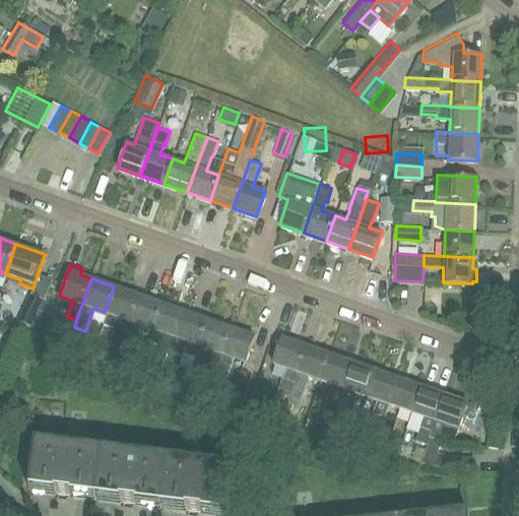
[(116,353),(137,295),(114,286),(105,312),(102,321),(114,325),(105,349),(116,353)]
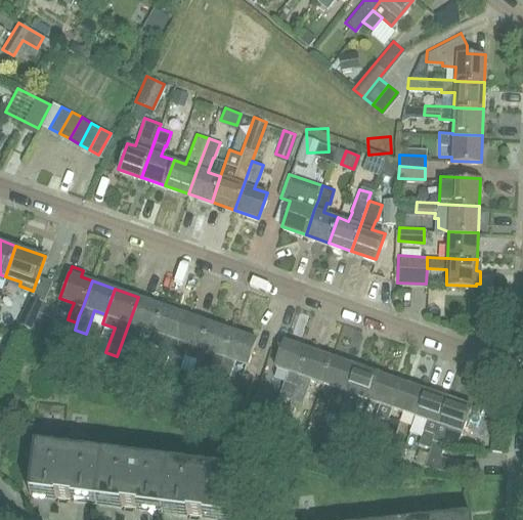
[(30,294),(17,320),(29,326),(41,300),(30,294)]
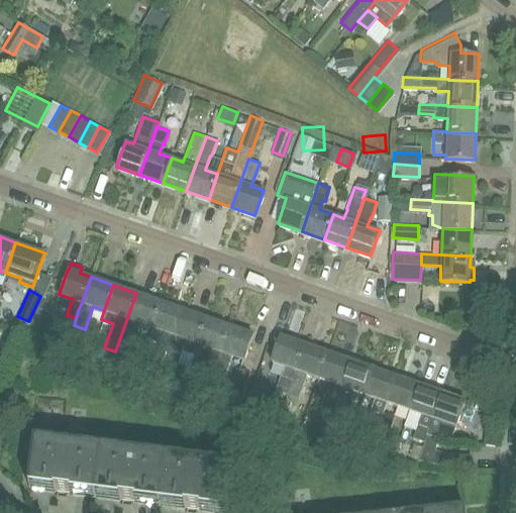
[(160,301),(136,293),(115,351),(127,355),(139,322),(150,326),(160,301)]
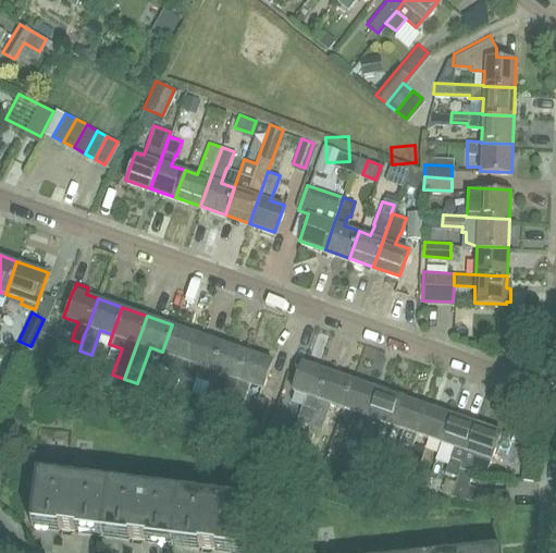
[(454,333),(469,339),(469,323),(454,323),(454,333)]
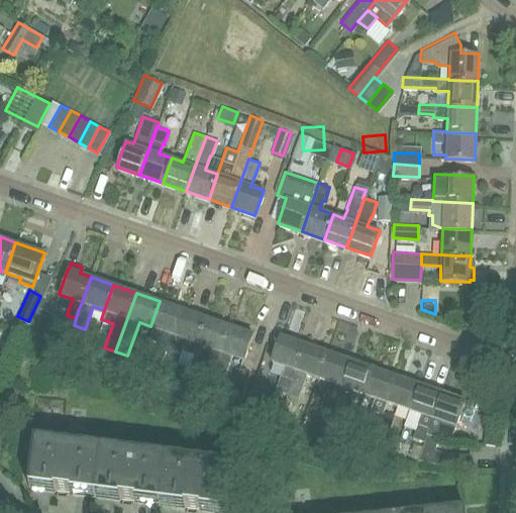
[(160,301),(150,326),(163,330),(150,365),(162,369),(166,357),(174,334),(183,309),(160,301)]
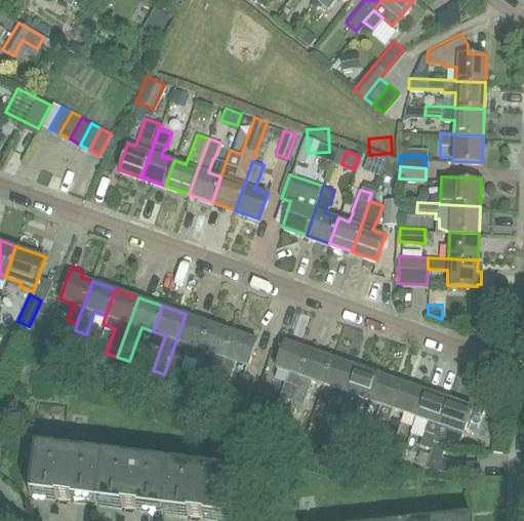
[(176,339),(168,363),(164,374),(175,378),(185,355),(196,358),(199,348),(208,322),(186,314),(176,339)]
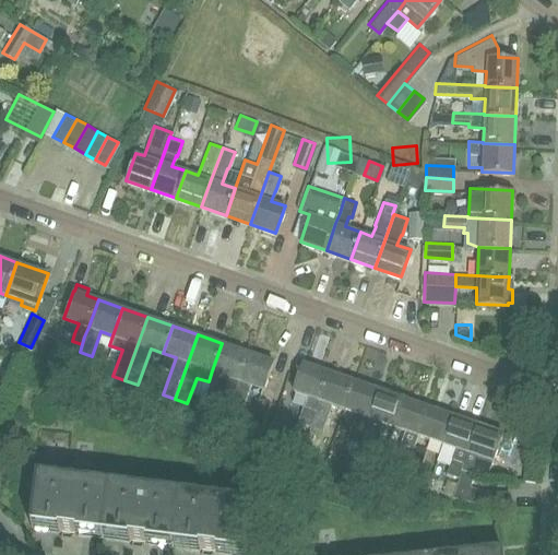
[(225,375),(221,385),(233,389),(237,379),(247,352),(222,343),(212,370),(225,375)]
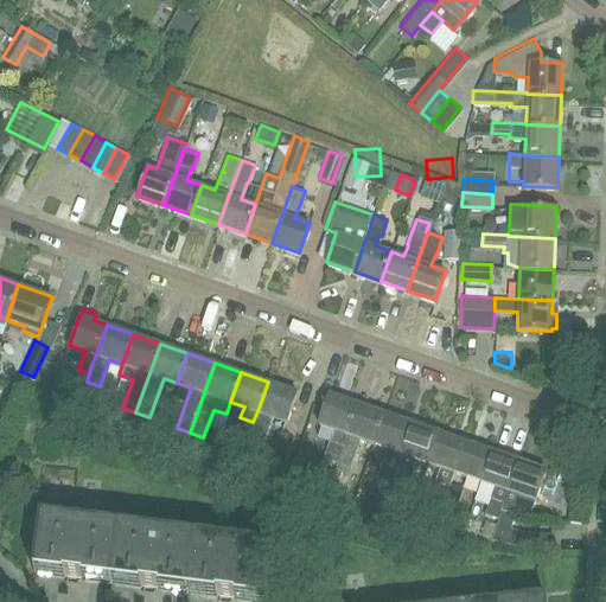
[(268,382),(257,411),(253,422),(248,439),(261,443),(270,416),(285,421),(295,391),(268,382)]
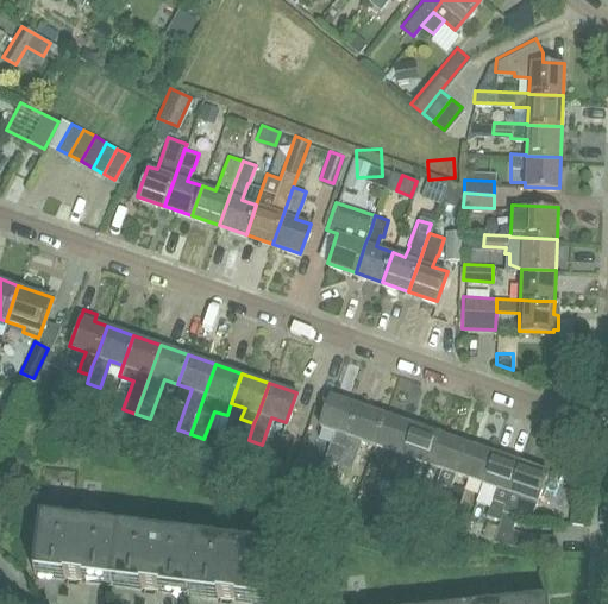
[(333,429),(330,441),(343,446),(346,434),(357,403),(330,394),(319,425),(333,429)]
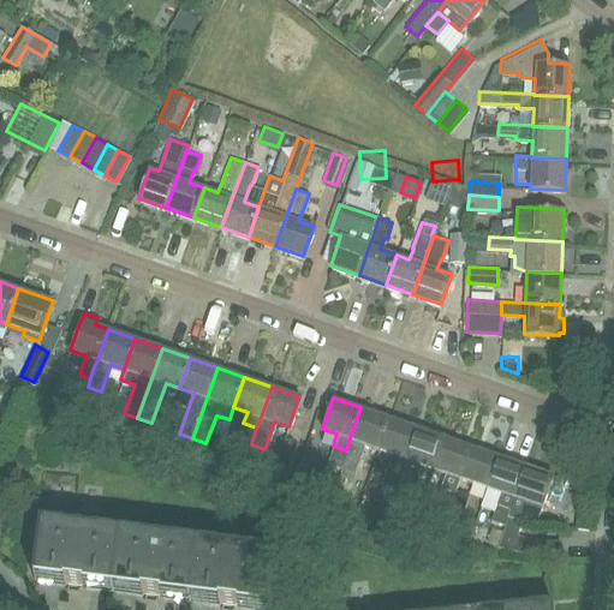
[(350,438),(346,450),(340,466),(353,471),(363,443),(377,448),(388,417),(361,407),(350,438)]
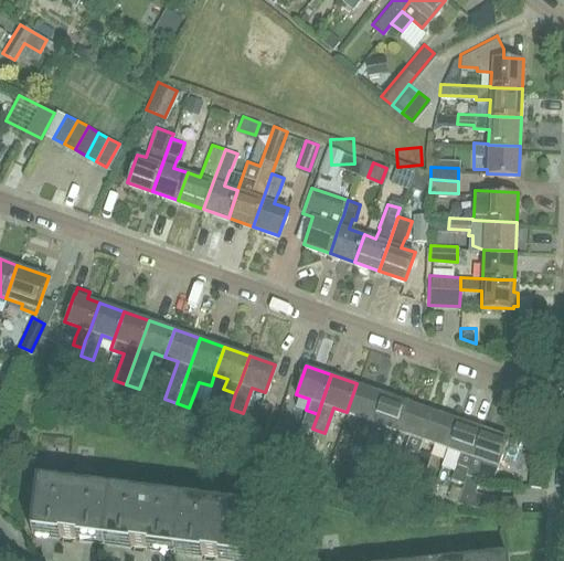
[(381,392),(357,383),(347,412),(359,416),(350,442),(362,446),(371,421),(381,392)]
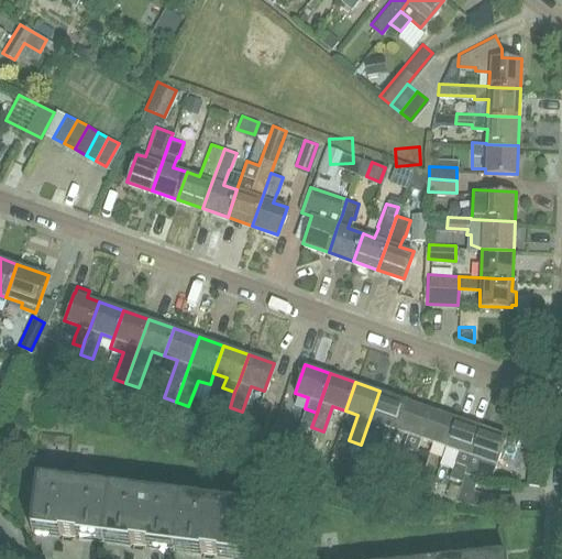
[(230,407),(234,392),(222,387),(218,403),(230,407)]
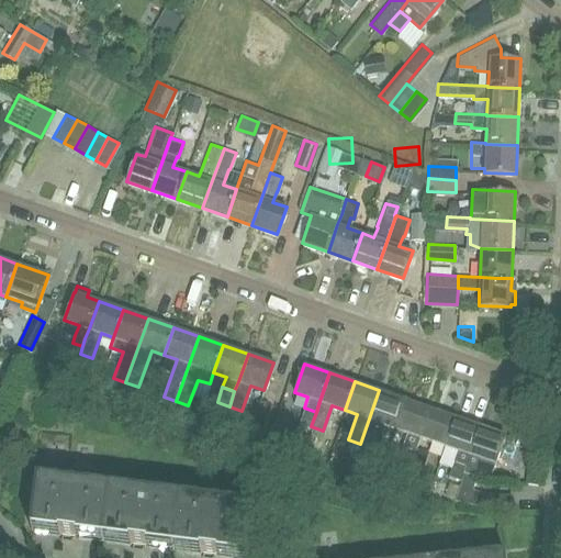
[(369,419),(360,444),(357,454),(370,458),(382,423),(394,427),(404,399),(379,390),(369,419)]
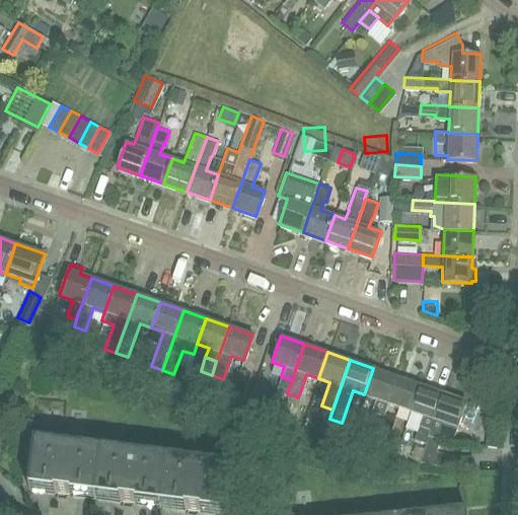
[(250,373),(236,368),(222,407),(236,412),(250,373)]
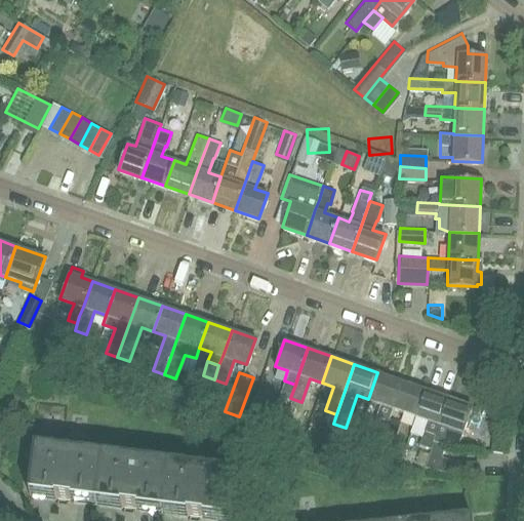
[(401,381),(377,372),(368,399),(379,403),(368,437),(379,441),(383,431),(388,417),(392,407),(401,381)]
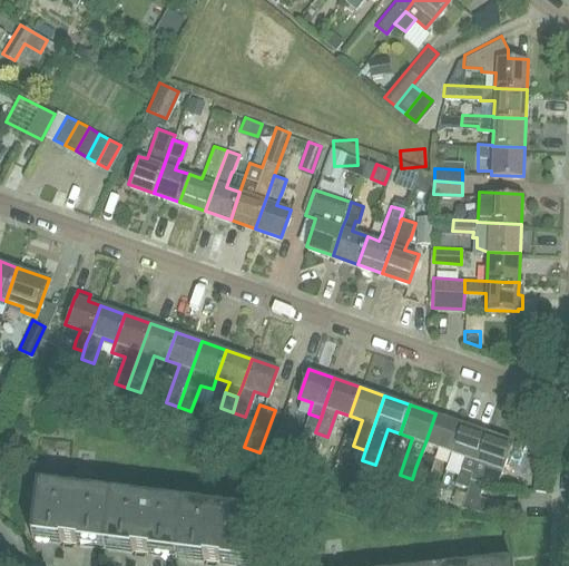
[(315,432),(321,418),(308,413),(307,413),(302,428),(315,432)]
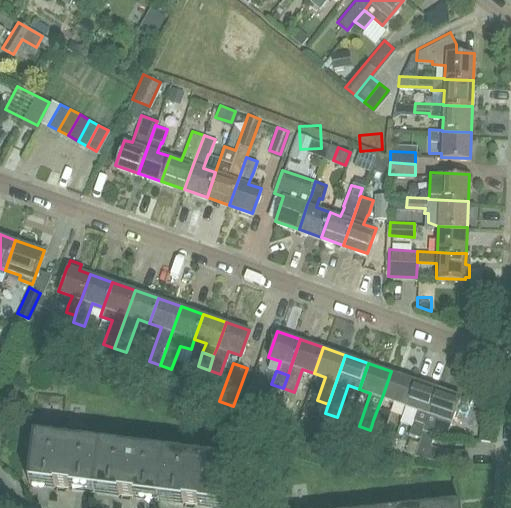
[(413,379),(391,371),(382,397),(404,405),(413,379)]
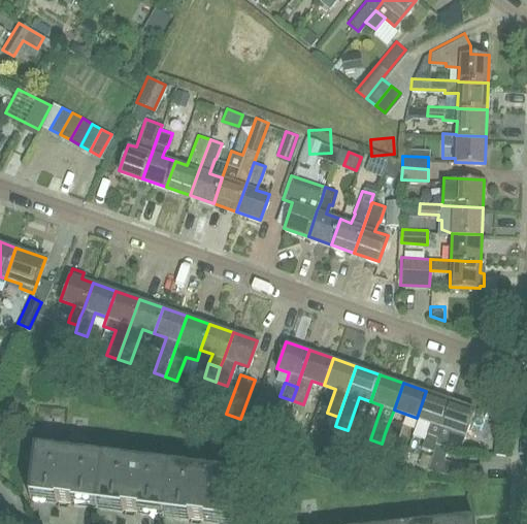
[(417,418),(429,422),(421,446),(432,450),(435,443),(440,426),(450,399),(426,391),(417,418)]
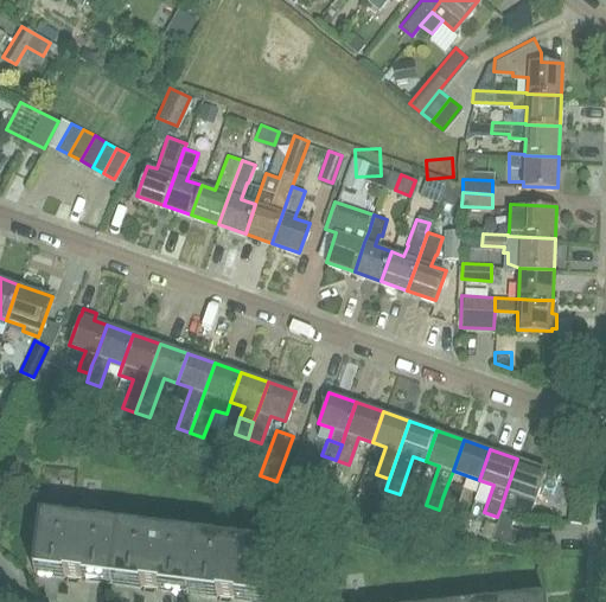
[(293,454),(284,481),(300,487),(310,460),(293,454)]
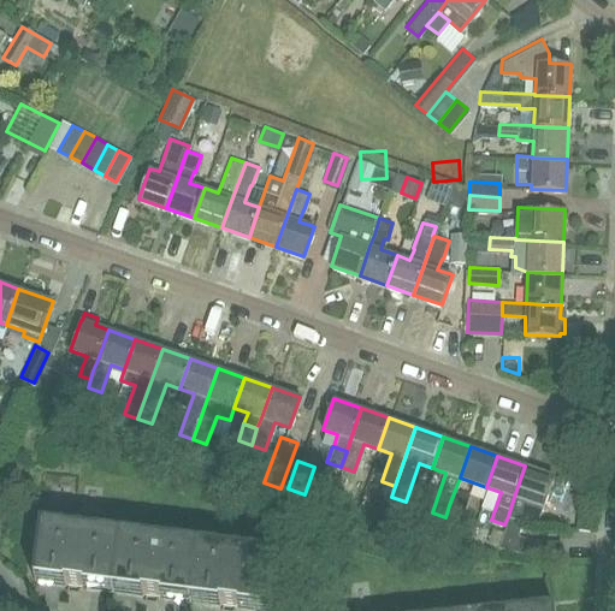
[(553,475),(525,466),(514,497),(508,516),(504,525),(506,525),(497,546),(525,553),(559,553),(559,540),(530,539),(518,534),(522,521),(527,523),(530,518),(537,521),(553,475)]
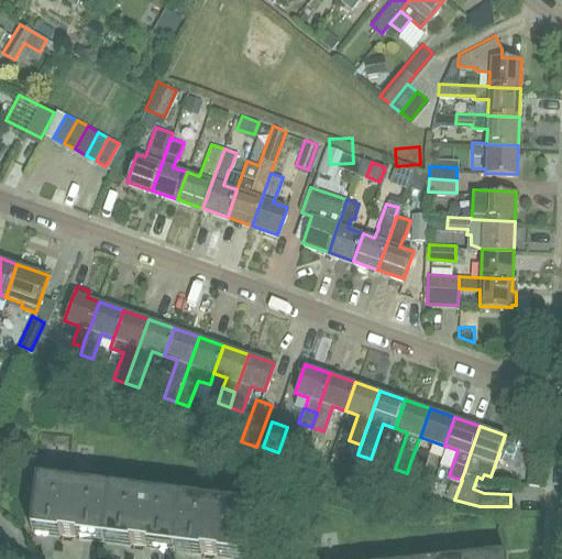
[(422,467),(428,452),(416,448),(410,462),(422,467)]
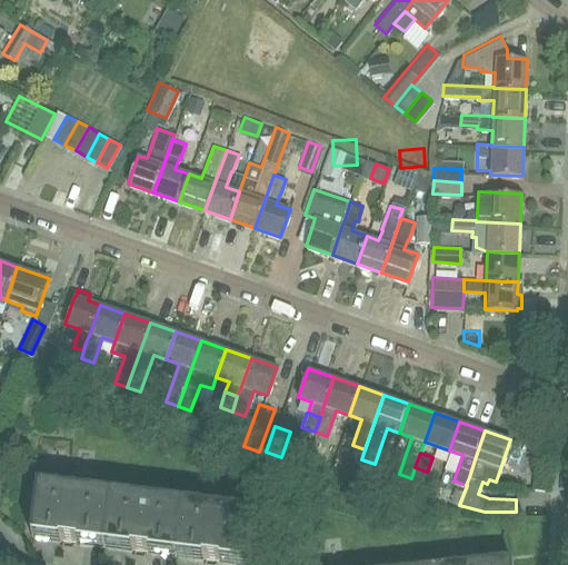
[(32,535),(136,548),(248,563),(255,513),(39,485),(32,535)]
